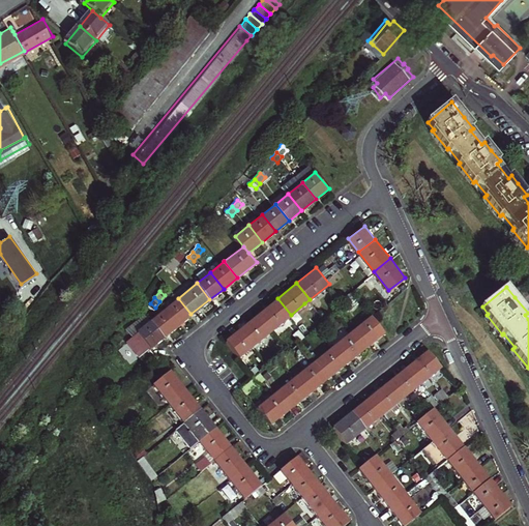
[(165,309),(177,325),(190,314),(178,298),(165,309)]
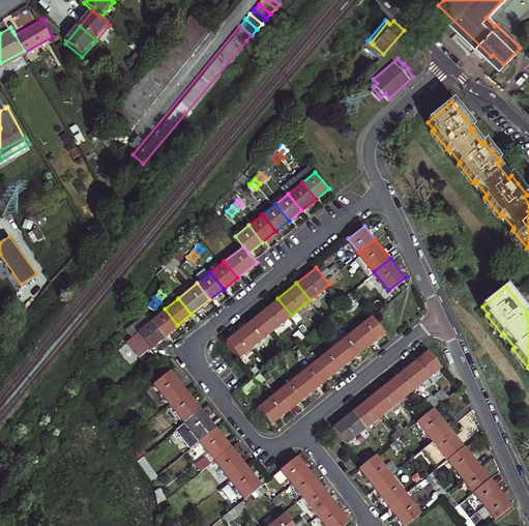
[(277,298),(258,314),(271,330),(291,315),(277,298)]
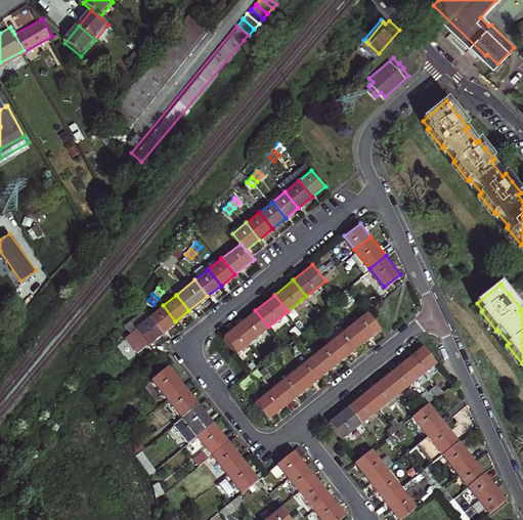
[(162,332),(175,321),(163,305),(149,315),(162,332)]
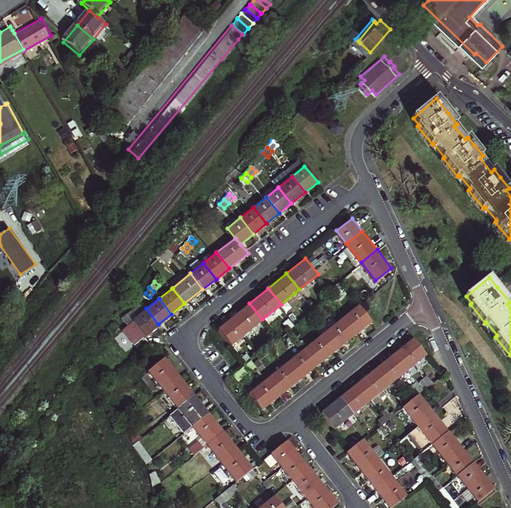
[(249,303),(230,317),(244,334),(262,319),(249,303)]
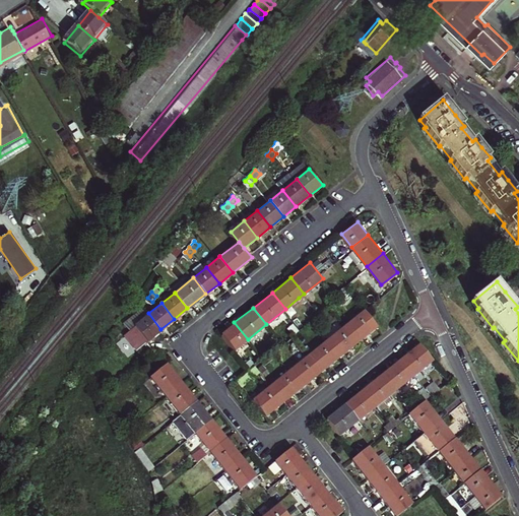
[(366,309),(346,324),(360,339),(378,325),(366,309)]
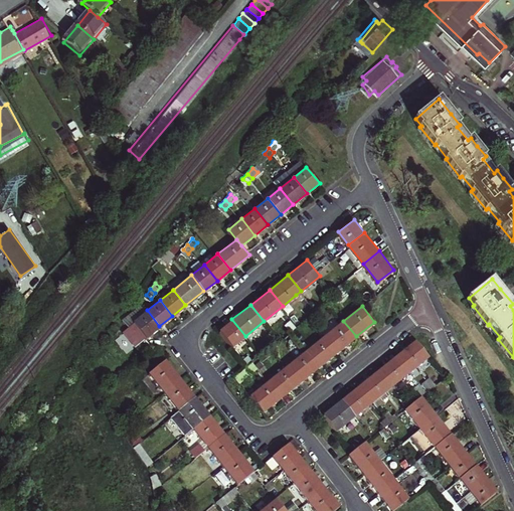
[(146,336),(159,326),(147,310),(133,322),(146,336)]
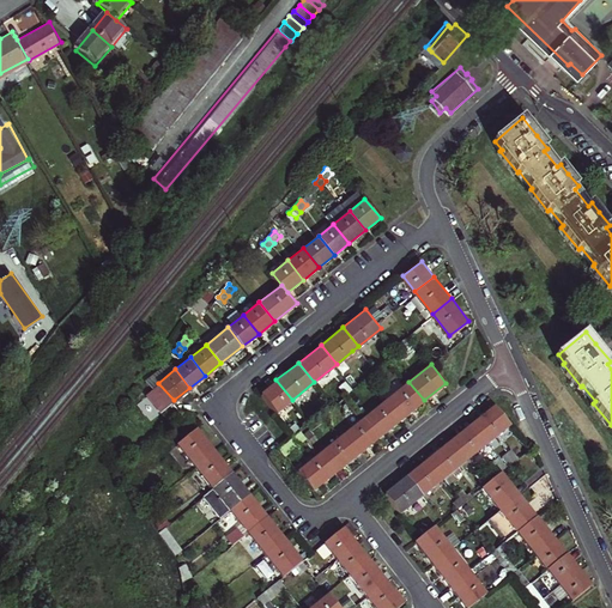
[(260,393),(276,412),(292,400),(276,380),(260,393)]
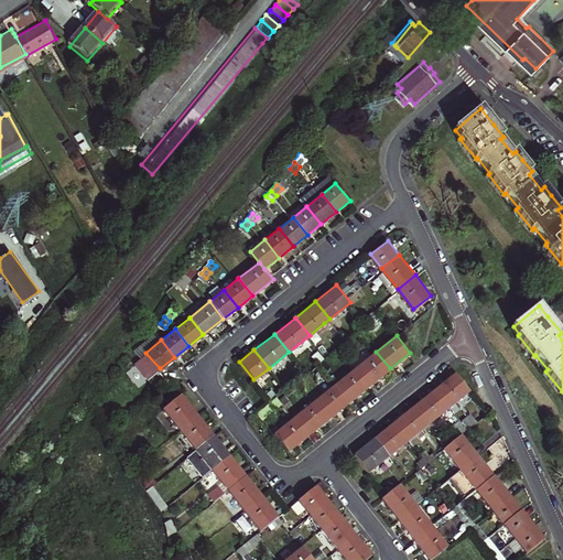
[(136,351),(131,357),(137,362),(141,356),(136,351)]
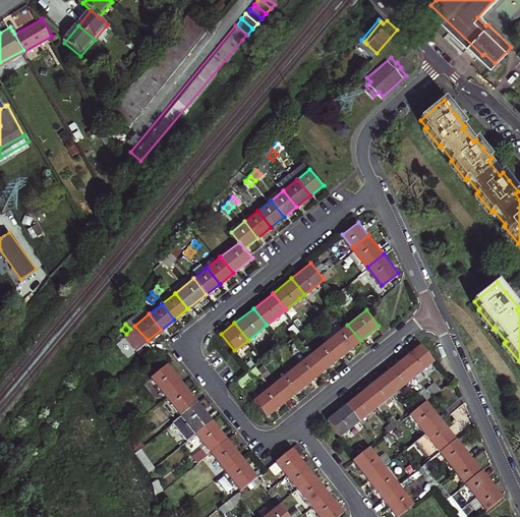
[(341,355),(360,340),(347,325),(328,340),(341,355)]
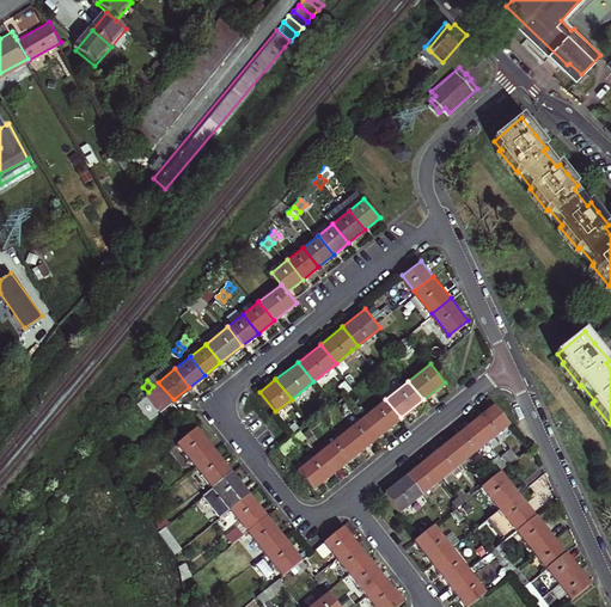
[(378,436),(401,417),(385,399),(364,417),(378,436)]
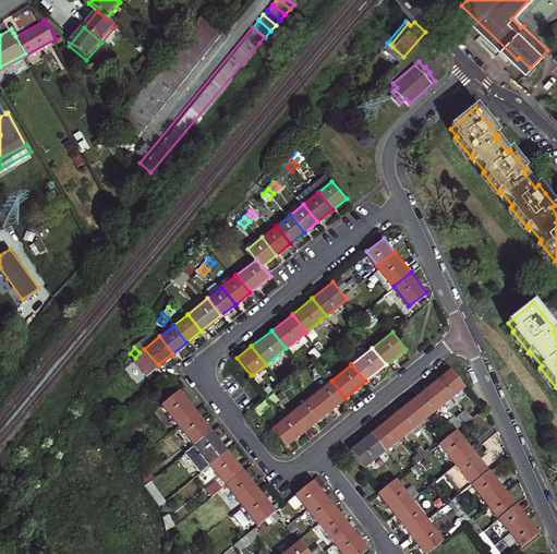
[(451,368),(432,383),(445,400),(465,385),(451,368)]
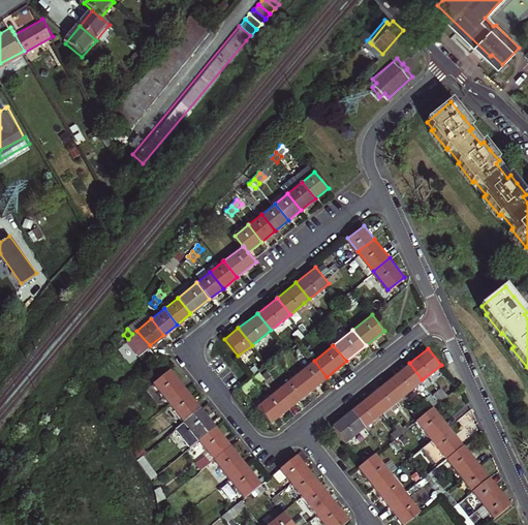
[(309,392),(327,377),(314,361),(296,375),(309,392)]
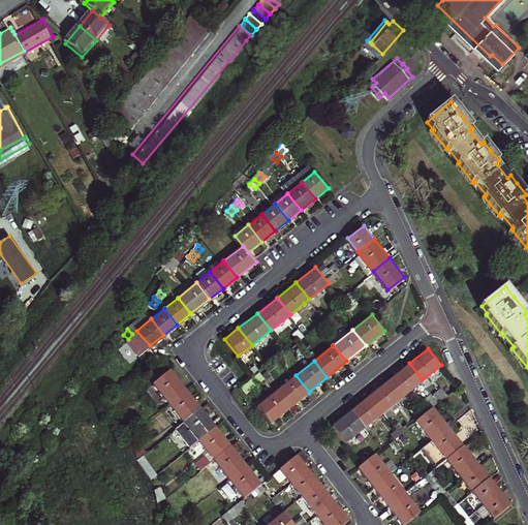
[(390,379),(402,395),(408,391),(422,379),(409,363),(390,379)]
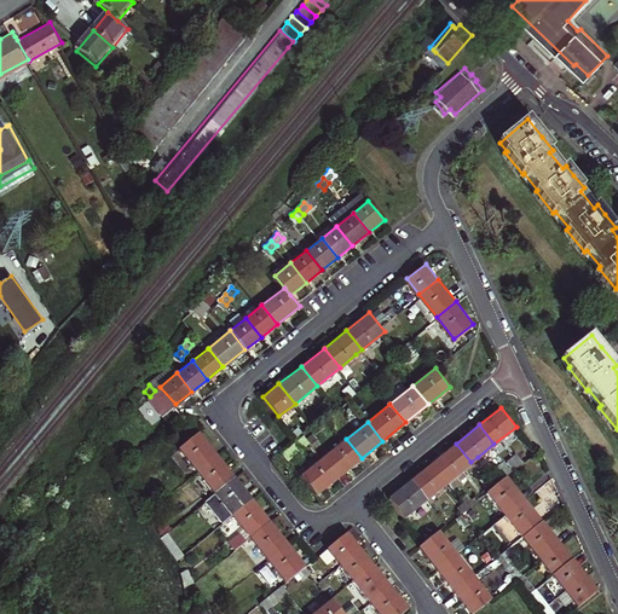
[(292,433),(298,439),(305,434),(299,427),(292,433)]
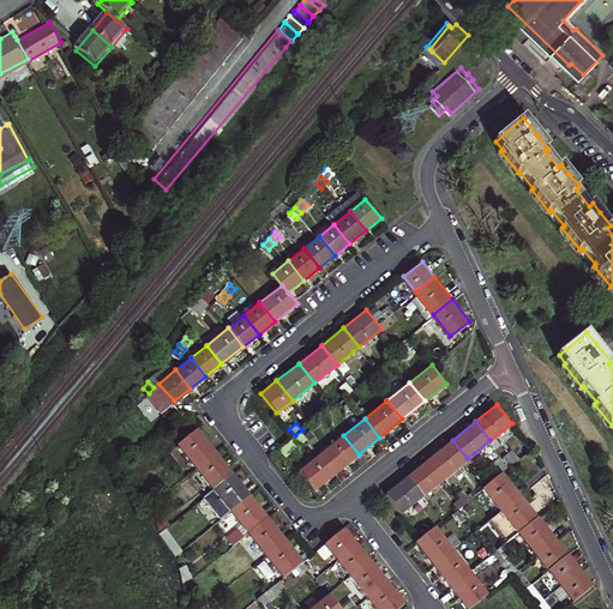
[(194,465),(214,450),(197,428),(178,444),(194,465)]
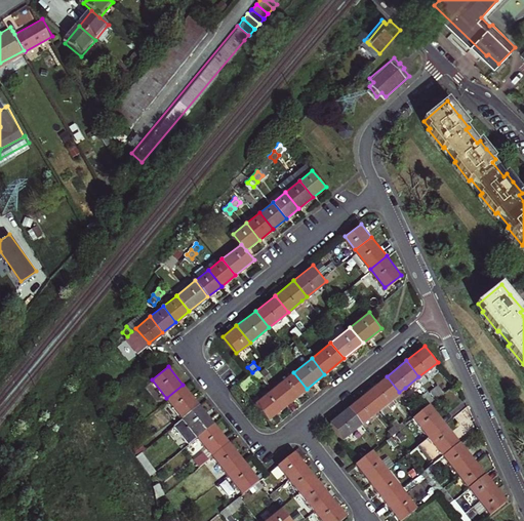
[(252,372),(239,384),(241,386),(243,388),(262,373),(258,368),(252,372)]
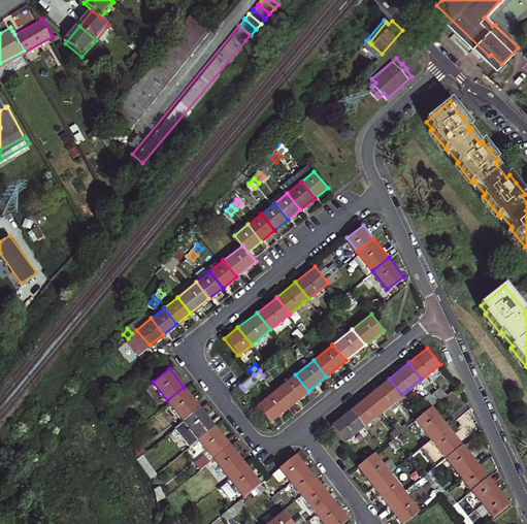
[(289,406),(308,391),(295,374),(275,390),(289,406)]
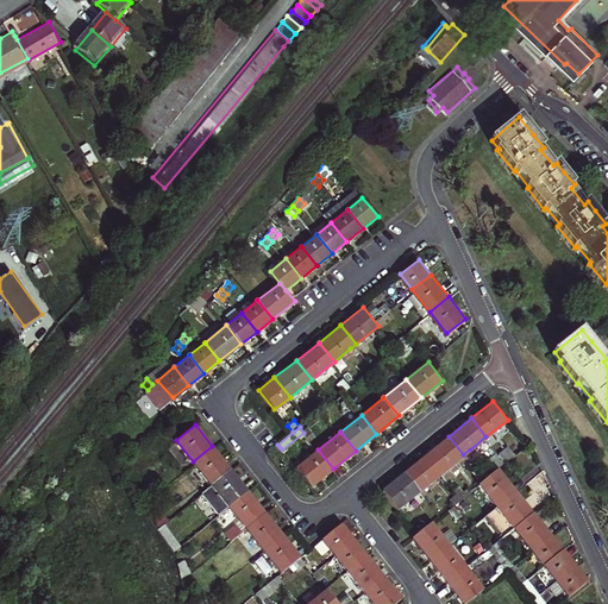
[(438,467),(442,472),(463,454),(449,436),(427,453),(438,467)]
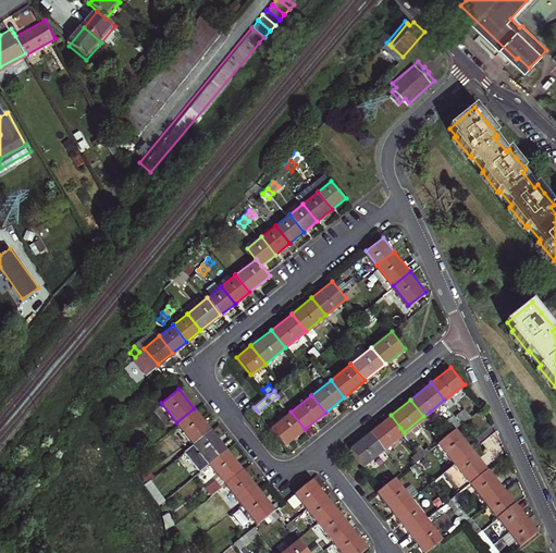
[(194,408),(176,422),(193,442),(210,428),(194,408)]
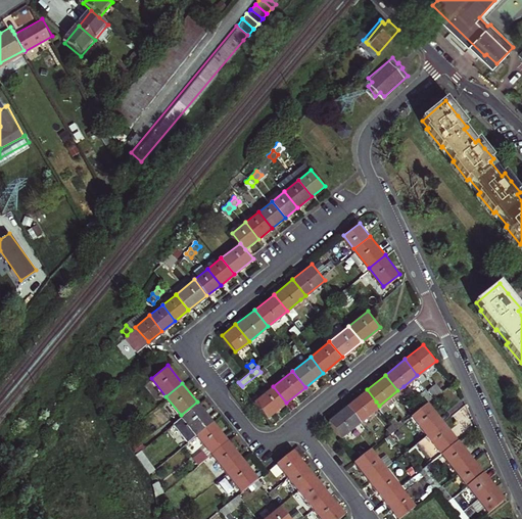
[(429,390),(434,397),(438,393),(443,390),(437,383),(429,390)]
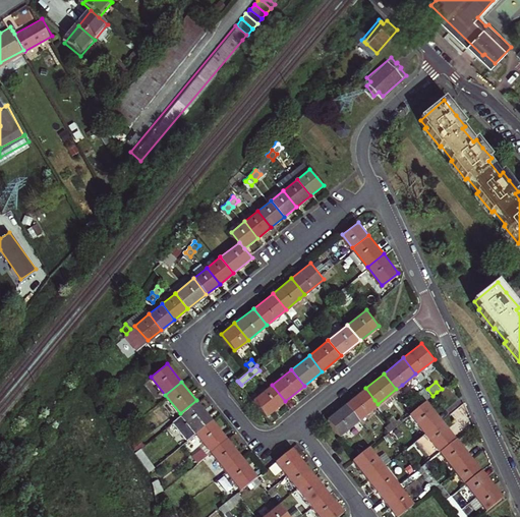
[(252,400),(266,416),(285,401),(272,385),(252,400)]
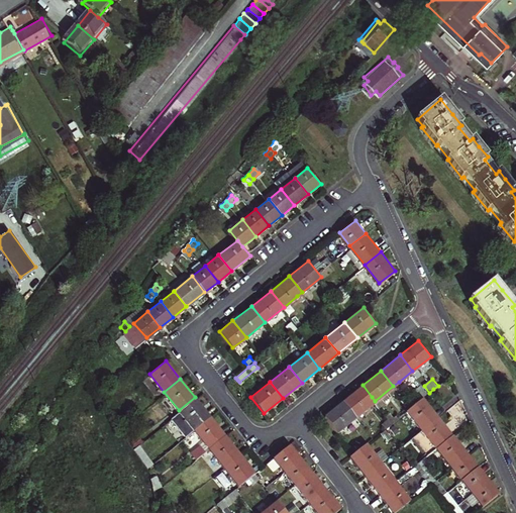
[(399,382),(393,386),(397,390),(402,386),(399,382)]
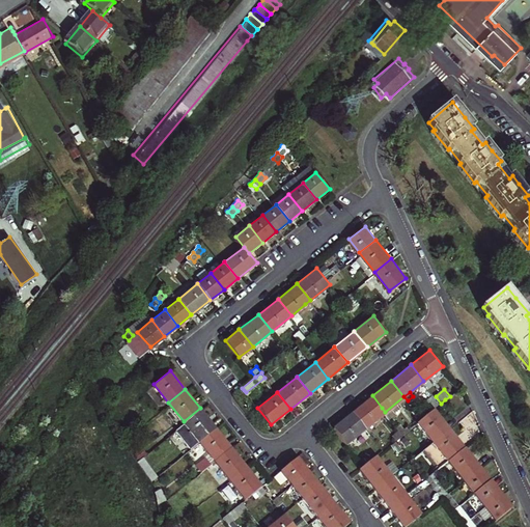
[(382,408),(372,395),(353,411),(366,427),(385,412),(382,408)]
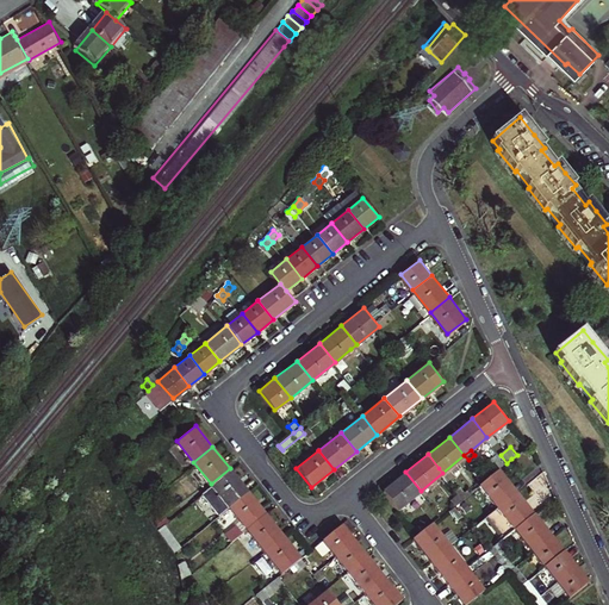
[(464,455),(442,473),(447,478),(468,461),(468,460),(464,455)]
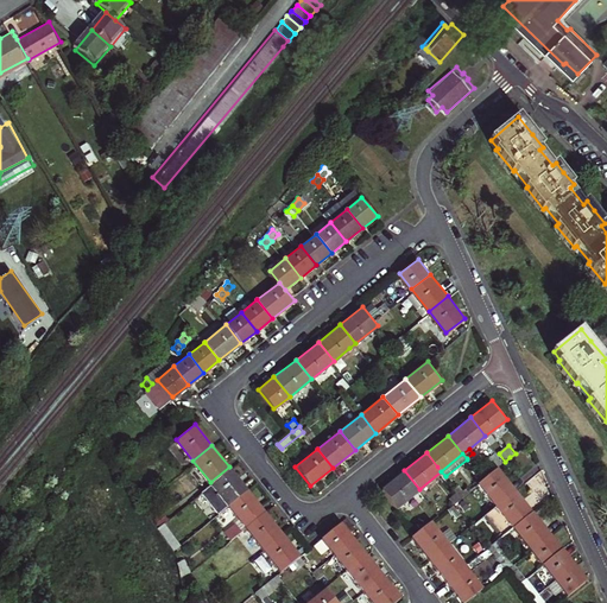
[(247,489),(229,467),(210,482),(201,489),(219,512),(228,505),(247,489)]
